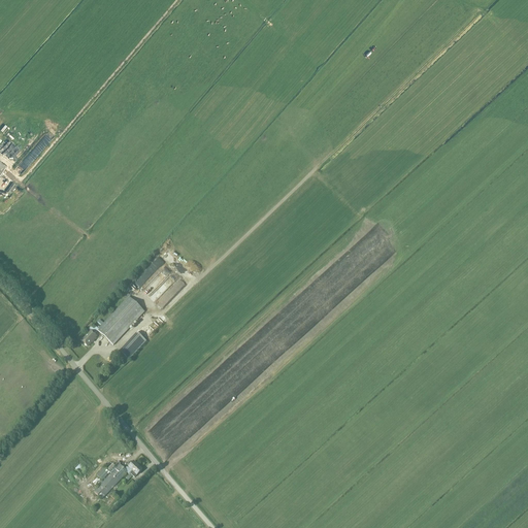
[(35,135),(37,137),(44,130),(41,128),(35,135)]
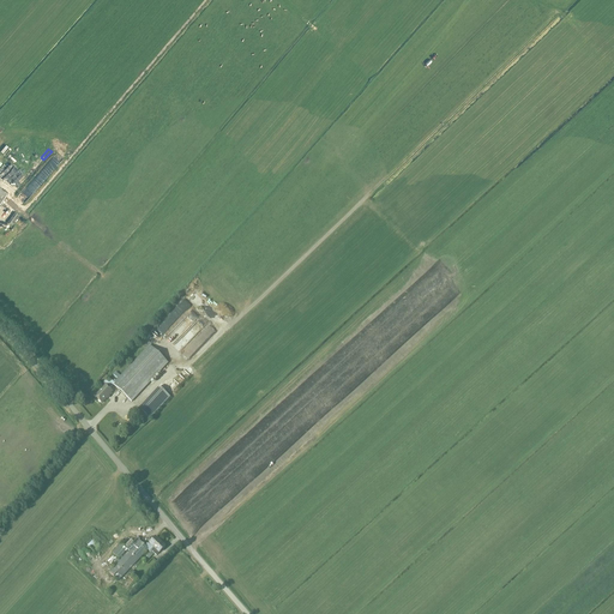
[(32,190),(55,166),(50,161),(26,185),(32,190)]
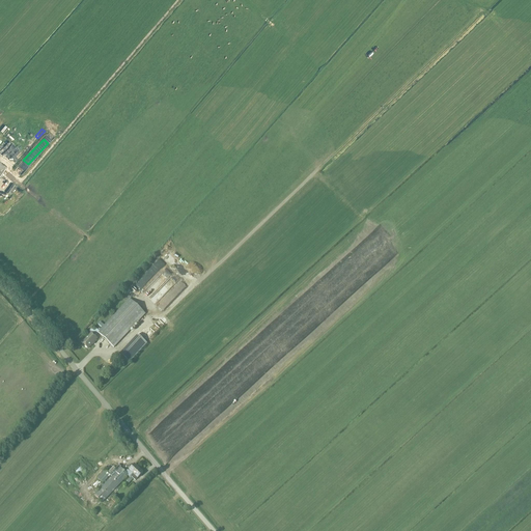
[(12,183),(6,192),(10,195),(17,186),(12,183)]
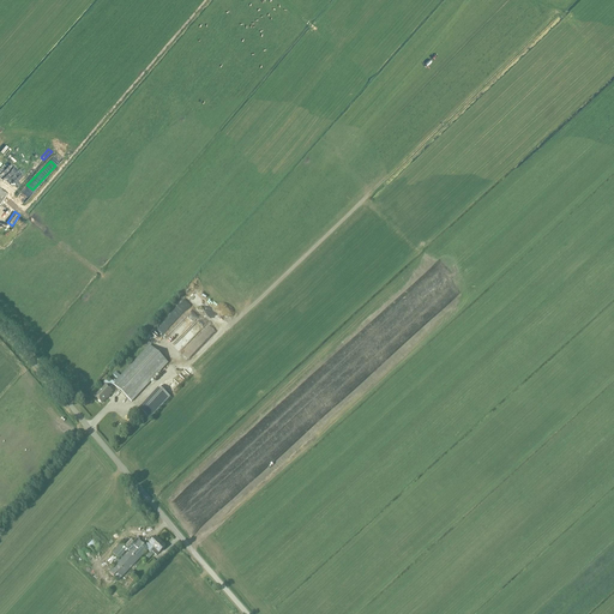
[(194,290),(191,294),(205,312),(210,309),(194,290)]
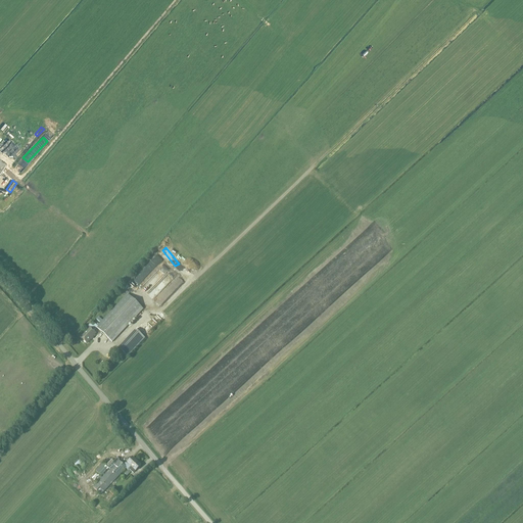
[(171,287),(169,289),(173,292),(183,281),(178,277),(170,286),(171,287)]
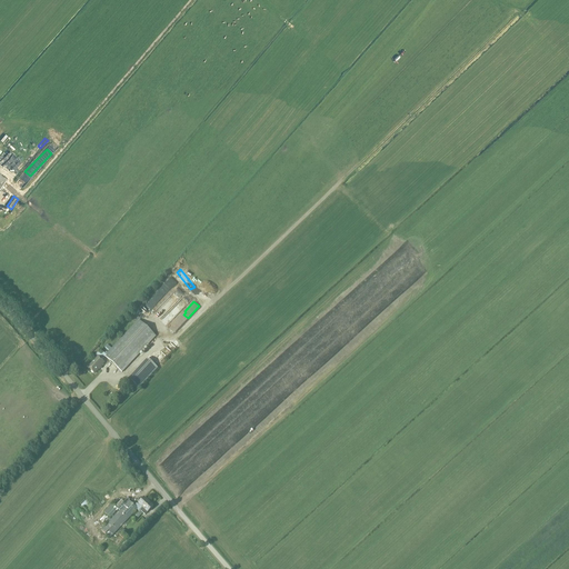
[(96,356),(98,357),(88,368),(95,375),(105,363),(102,361),(106,357),(122,372),(131,363),(156,337),(139,320),(107,356),(101,350),(96,356)]
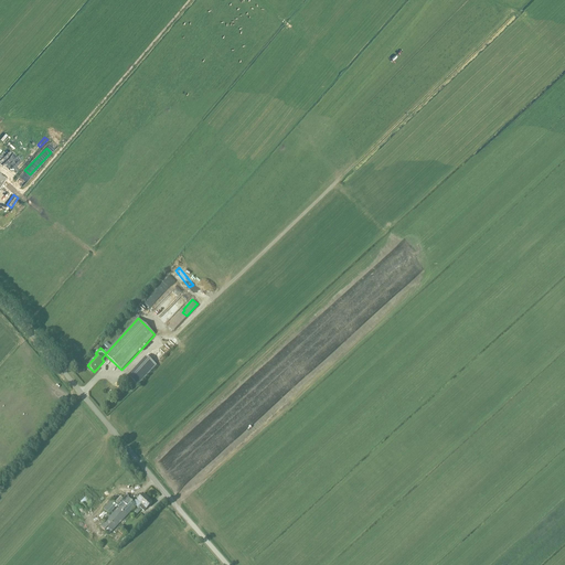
[(184,319),(174,329),(178,331),(188,322),(184,319)]
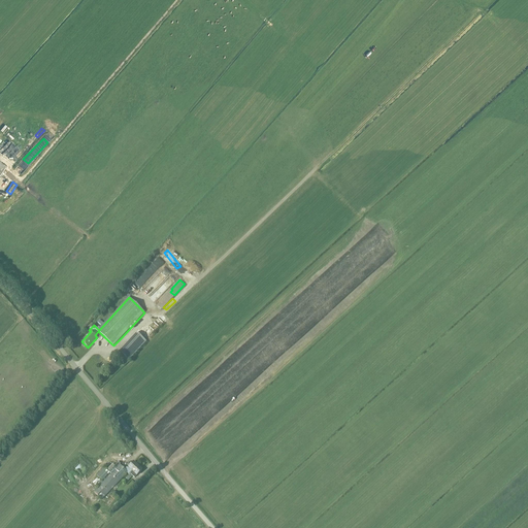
[(129,361),(146,341),(137,333),(120,352),(129,361)]
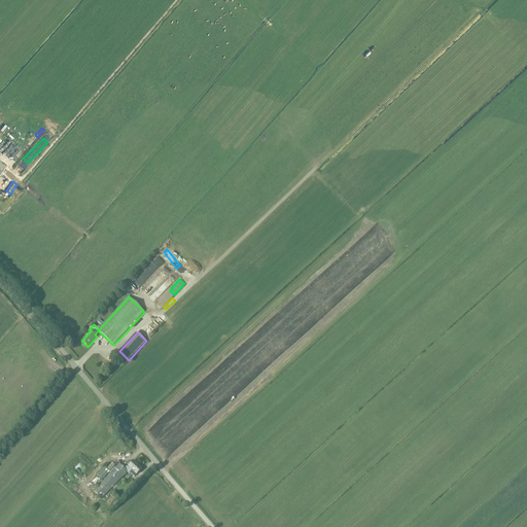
[(135,478),(137,476),(142,469),(134,461),(129,467),(133,471),(130,475),(126,478),(129,480),(133,476),(135,478)]
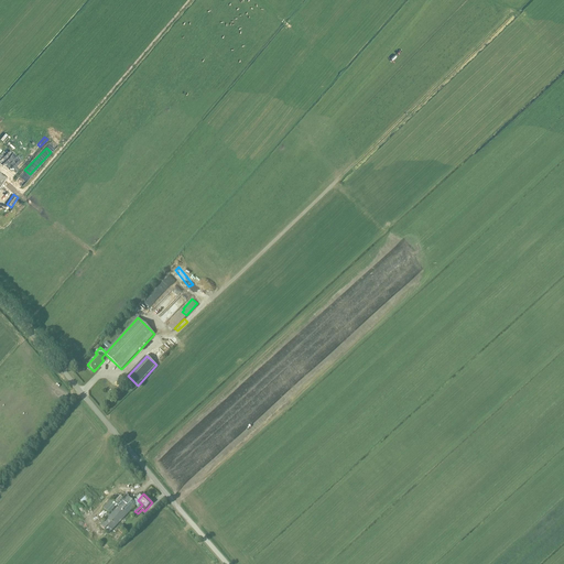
[(142,505),(138,500),(137,501),(136,500),(133,501),(128,497),(119,507),(117,509),(100,527),(109,534),(137,506),(139,508),(142,505)]
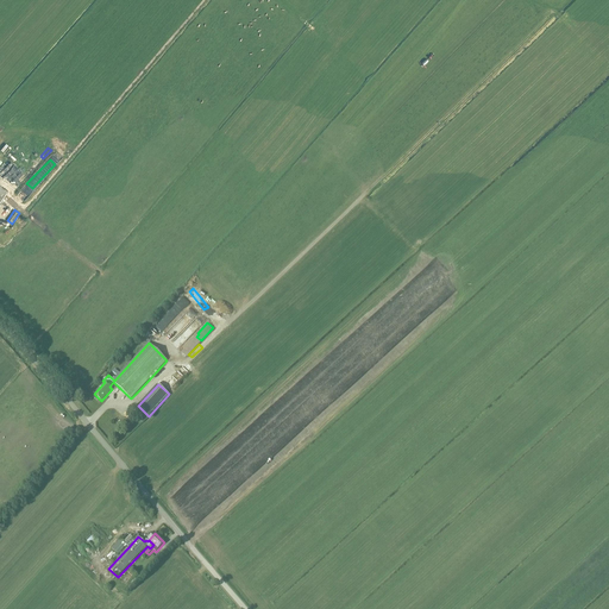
[(118,554),(126,546),(120,540),(112,548),(118,554)]
